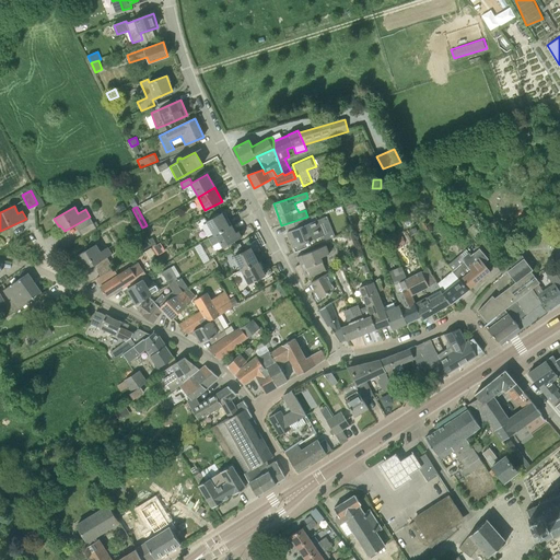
[(214,235),(232,225),(224,211),(207,222),(214,235)]
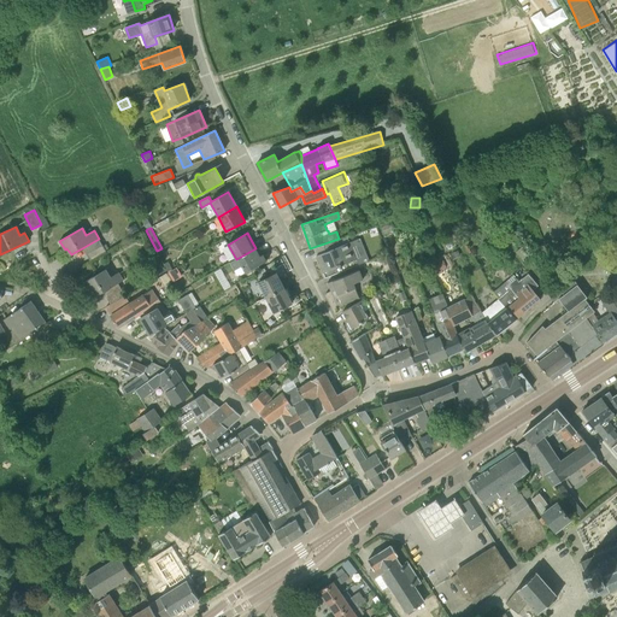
[(325,278),(369,260),(360,238),(331,250),(328,242),(313,247),(325,278)]
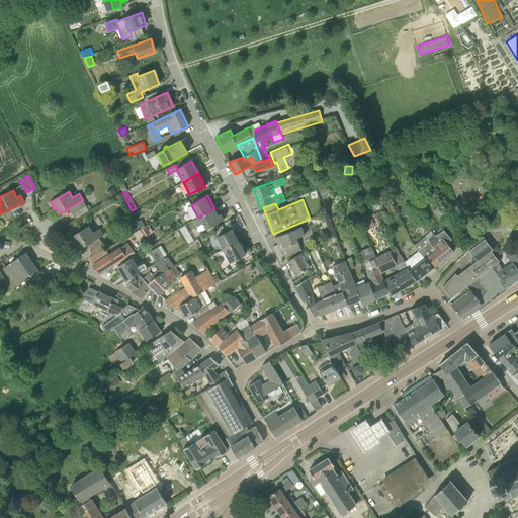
[(77,218),(89,210),(91,208),(89,204),(87,206),(86,205),(74,212),(77,218)]
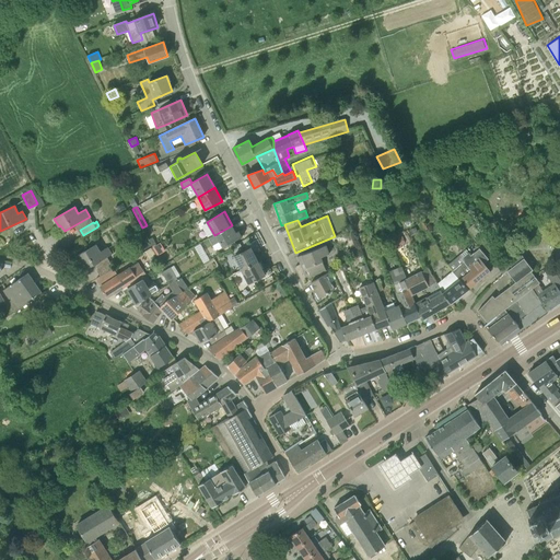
[(222,247),(242,237),(238,231),(235,232),(232,225),(214,235),(208,238),(212,246),(219,242),(222,247)]
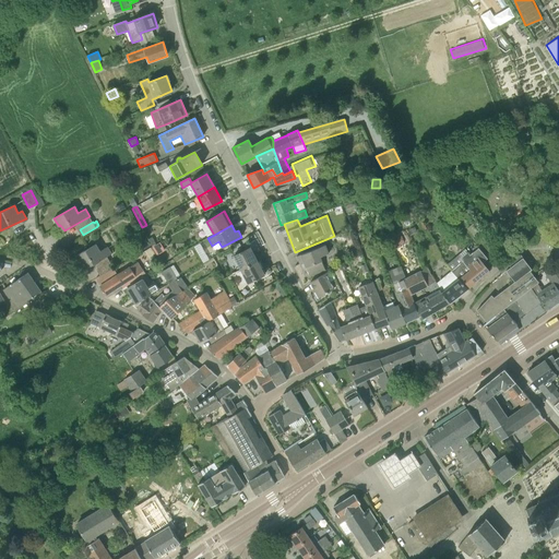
[(400,245),(397,238),(390,240),(394,250),(401,247),(400,245)]
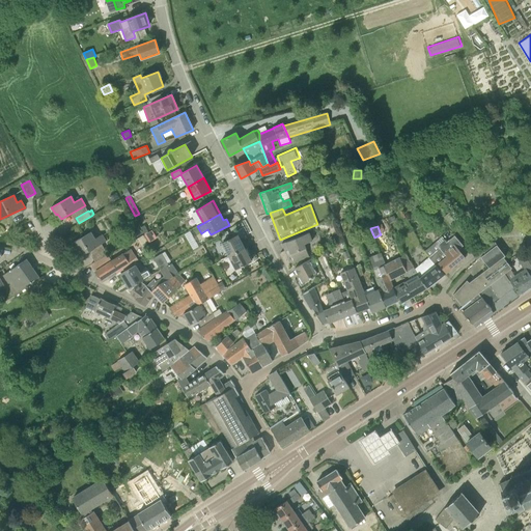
[(144,234),(149,243),(157,239),(152,230),(144,234)]
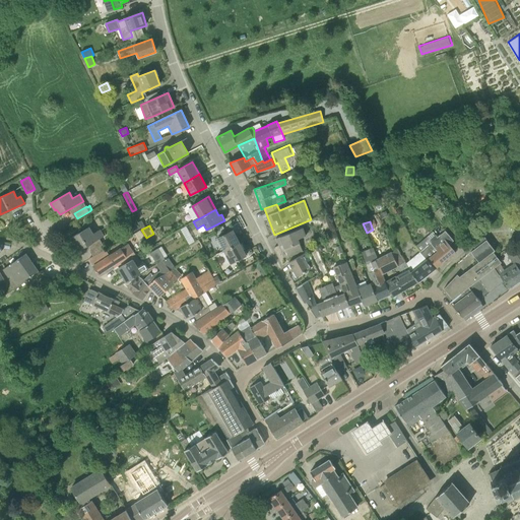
[(93,257),(106,249),(100,239),(104,236),(100,230),(93,234),(89,226),(71,238),(75,245),(77,244),(80,250),(90,244),(93,249),(90,251),(93,257)]
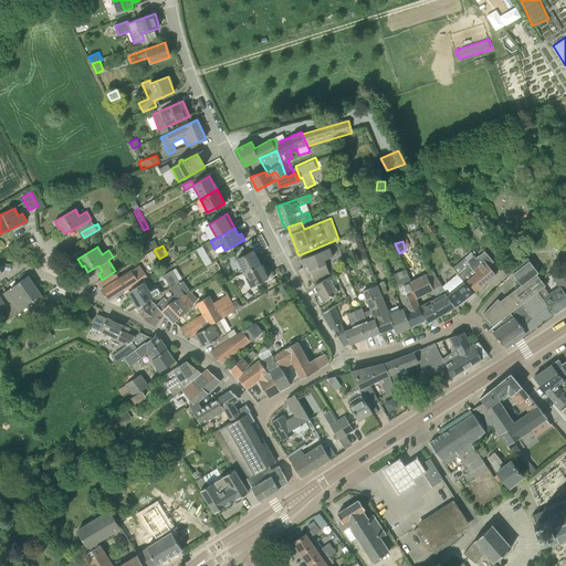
[(301,259),(304,268),(308,266),(311,270),(314,279),(329,273),(324,260),(333,257),(329,248),(301,259)]
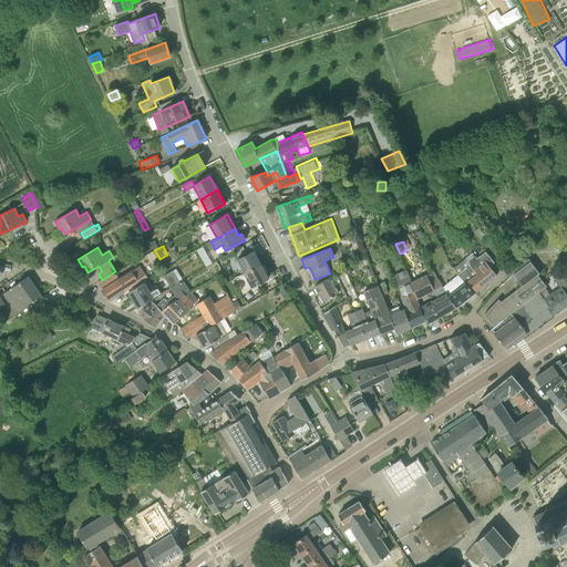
[(244,274),(261,265),(254,250),(237,259),(244,274)]
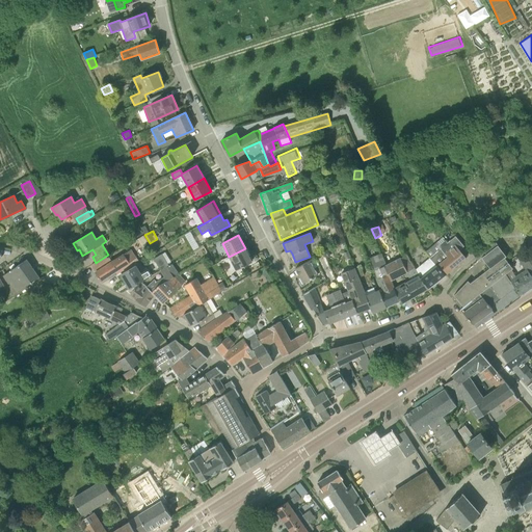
[(437,251),(452,268),(466,258),(459,250),(464,246),(456,236),(448,242),(446,240),(440,245),(442,248),(437,251)]
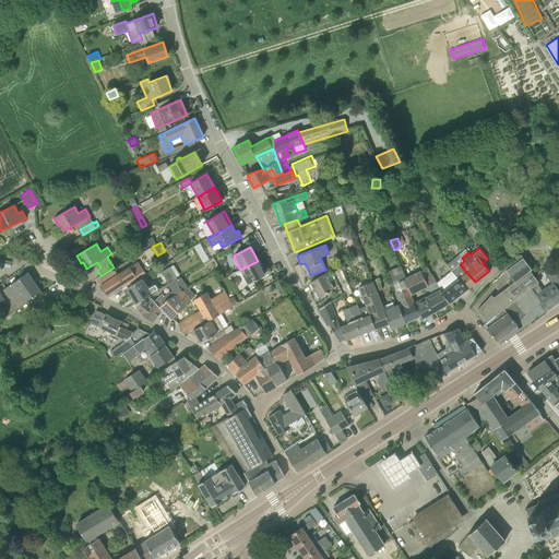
[(515,299),(532,287),(537,283),(539,282),(531,270),(532,269),(520,252),(498,269),(502,274),(507,271),(515,282),(486,304),(477,310),(487,322),(515,299)]
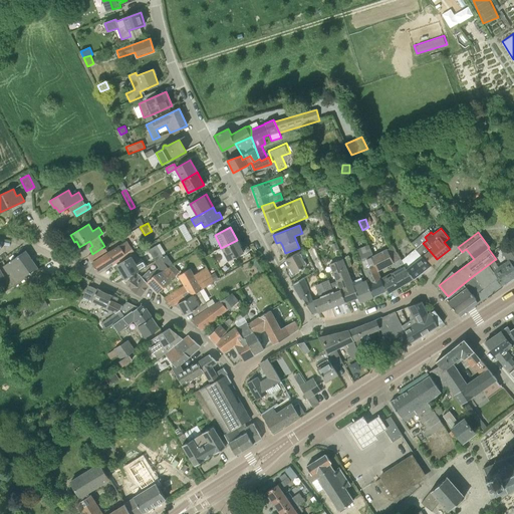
[(428,267),(437,259),(423,243),(427,240),(425,237),(422,234),(412,243),(416,248),(414,250),(428,267)]
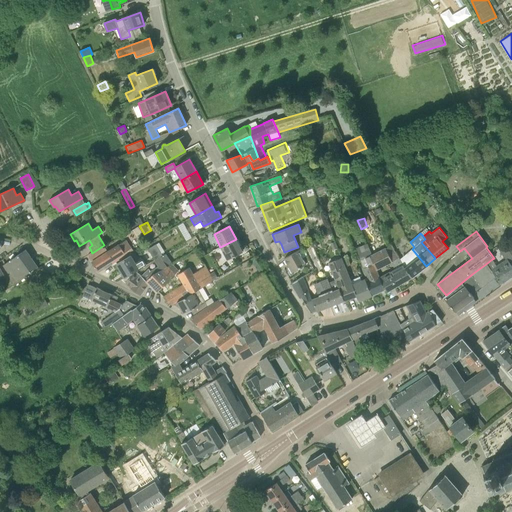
[(104,245),(92,253),(88,255),(92,262),(97,270),(125,253),(127,251),(129,254),(134,251),(126,239),(119,244),(108,251),(104,245)]
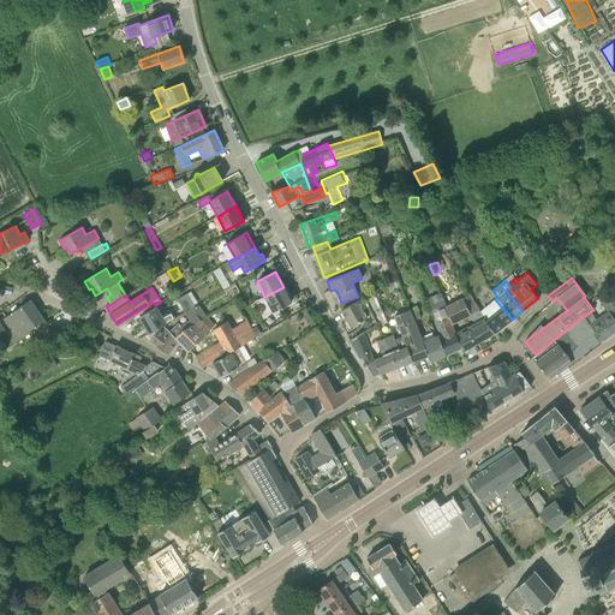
[(264,297),(273,311),(292,302),(284,287),(264,297)]
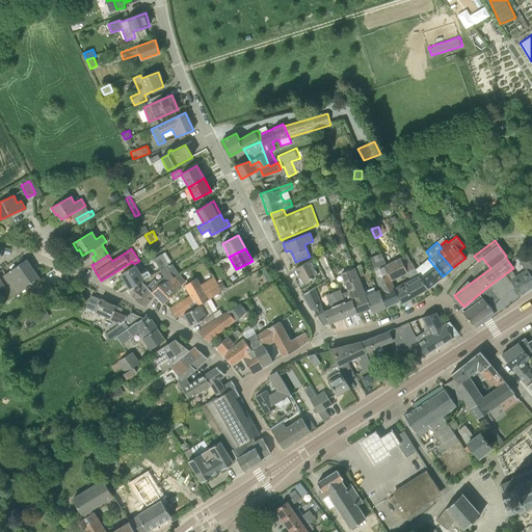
[(388,306),(400,300),(386,264),(381,253),(370,258),(378,278),(377,280),(380,289),(378,290),(386,307),(388,306)]
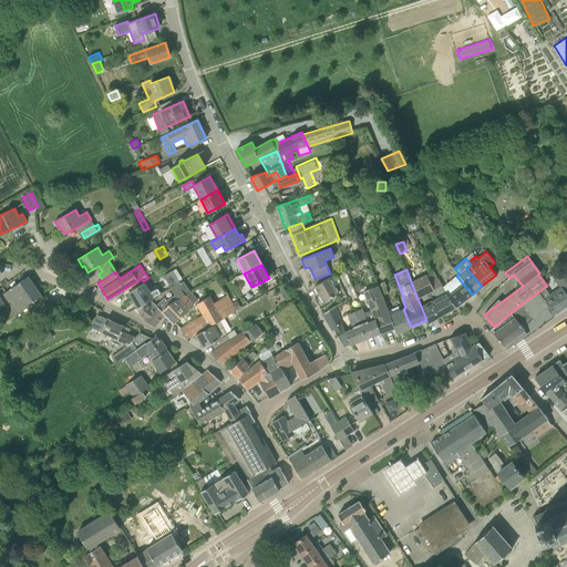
[(172,288),(177,285),(181,282),(173,270),(164,276),(172,288)]
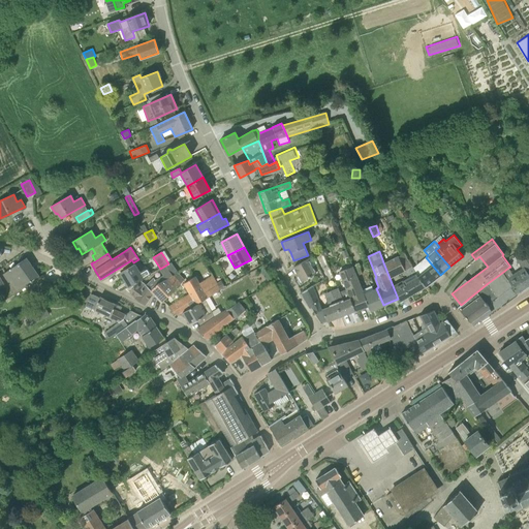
[(400,302),(426,286),(413,268),(404,253),(383,262),(398,299),(400,302)]
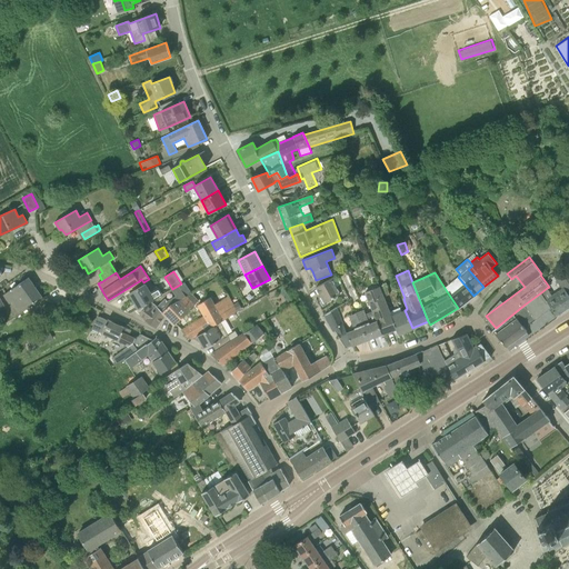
[(568,308),(568,296),(568,295),(568,272),(565,276),(563,273),(556,279),(562,289),(551,296),(547,288),(541,292),(551,309),(557,317),(568,308)]
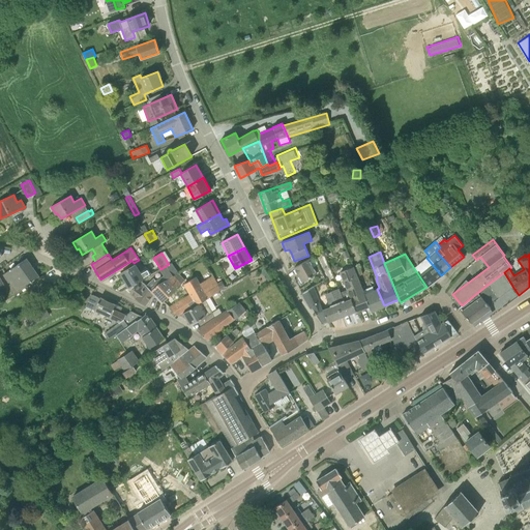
[(18,291),(31,282),(39,293),(51,286),(43,275),(40,277),(27,258),(3,274),(8,283),(11,281),(18,291)]
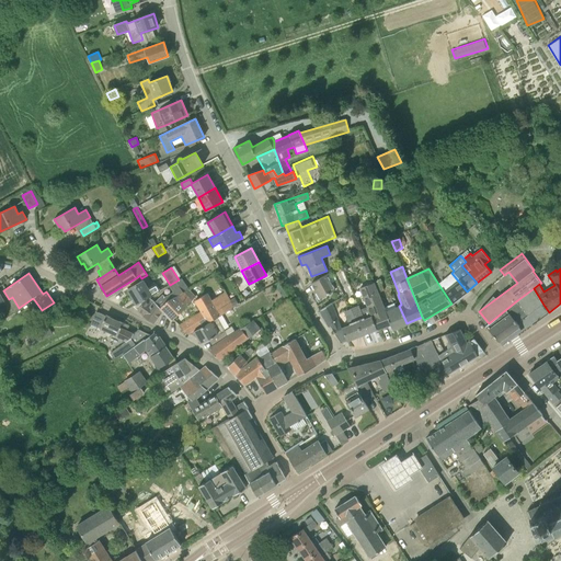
[(461,297),(467,292),(451,273),(438,284),(451,304),(461,297)]
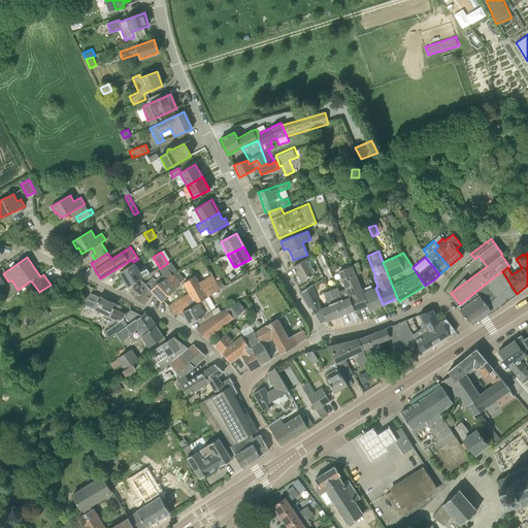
[(294,266),(298,274),(301,281),(316,272),(307,258),(294,266)]
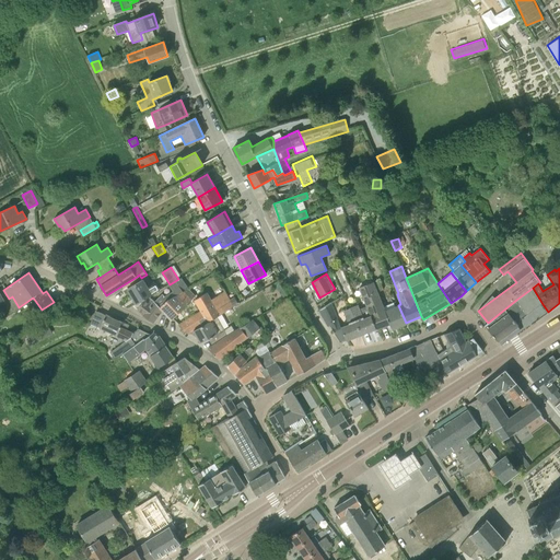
[(148,298),(149,296),(152,294),(160,290),(155,283),(148,287),(143,279),(128,289),(137,304),(148,298)]
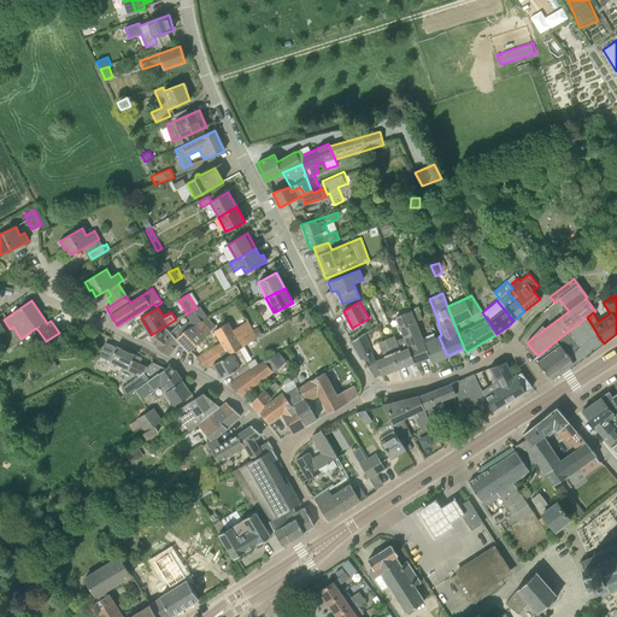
[(411,311),(416,322),(423,319),(418,307),(411,311)]
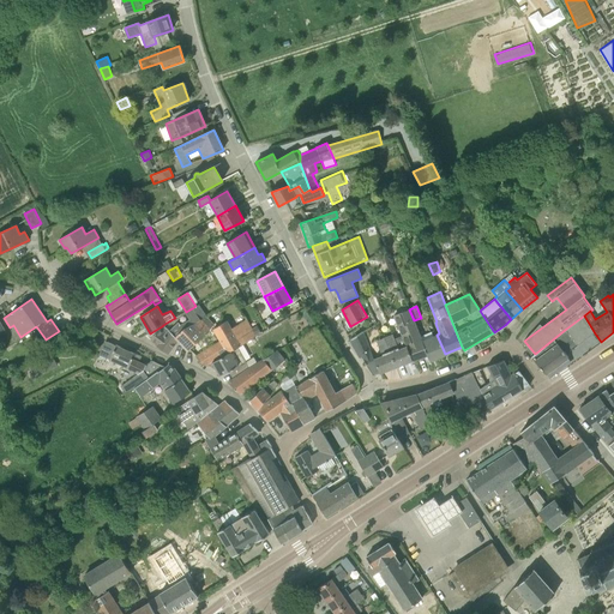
[(427,354),(421,336),(414,320),(409,309),(393,315),(402,336),(396,338),(401,348),(408,345),(414,360),(427,354)]
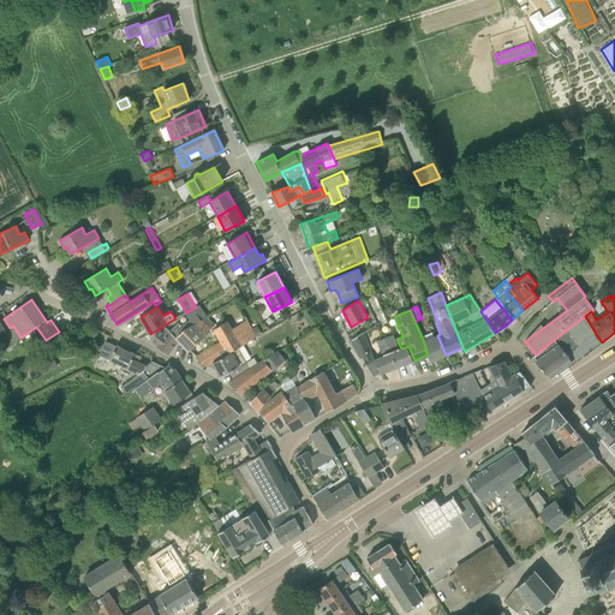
[(177,338),(178,340),(189,351),(215,324),(208,317),(201,321),(195,312),(189,316),(191,320),(181,326),(185,329),(177,338)]
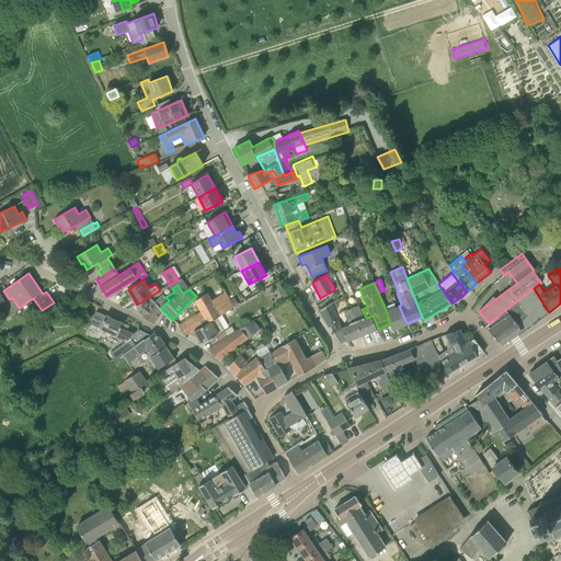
[(217,318),(235,307),(221,285),(205,294),(194,301),(202,313),(179,325),(187,334),(194,331),(217,318)]
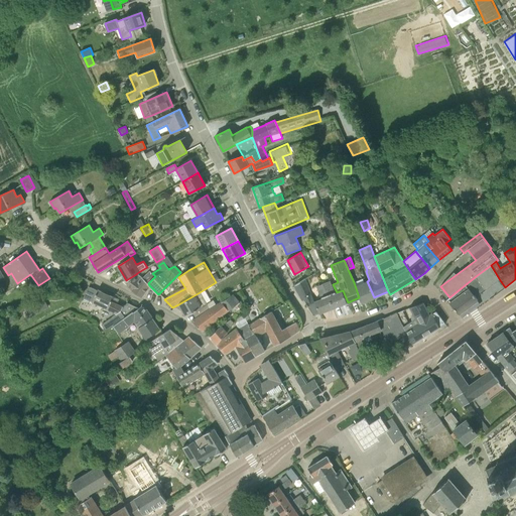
[(500,280),(491,265),(476,276),(486,290),(500,280)]
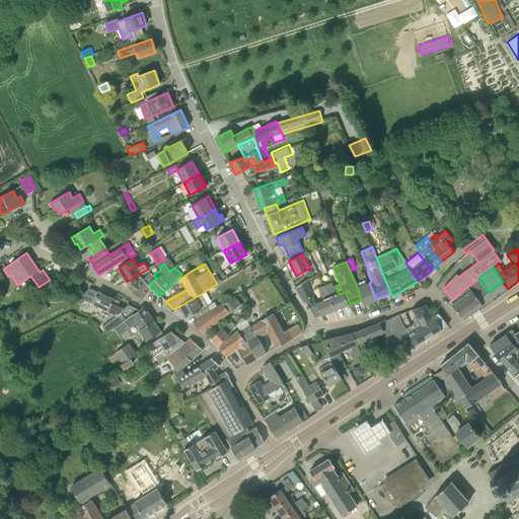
[(142,298),(150,287),(149,285),(156,278),(153,275),(151,273),(144,279),(138,275),(137,276),(127,282),(124,284),(134,291),(133,292),(142,298)]
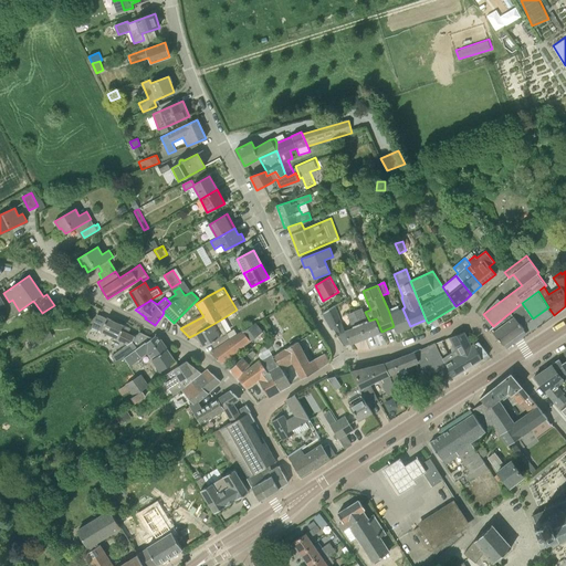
[(524,329),(521,326),(533,318),(522,303),(493,326),(490,328),(503,345),(524,329)]
